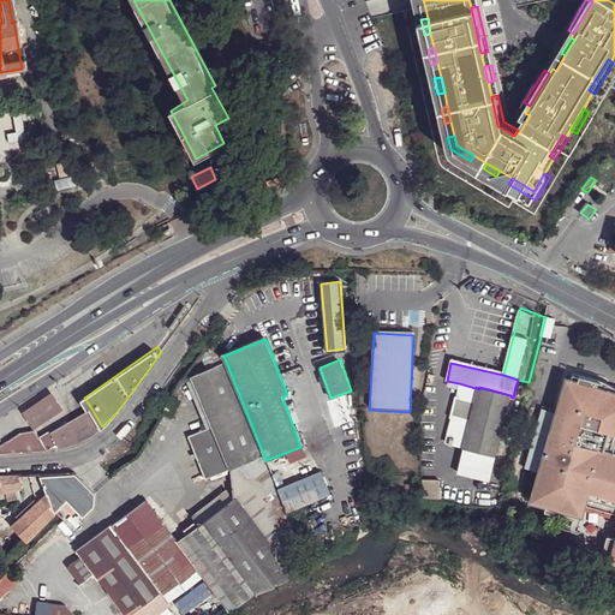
[(224,364),(193,376),(213,424),(230,466),(261,454),(224,364)]
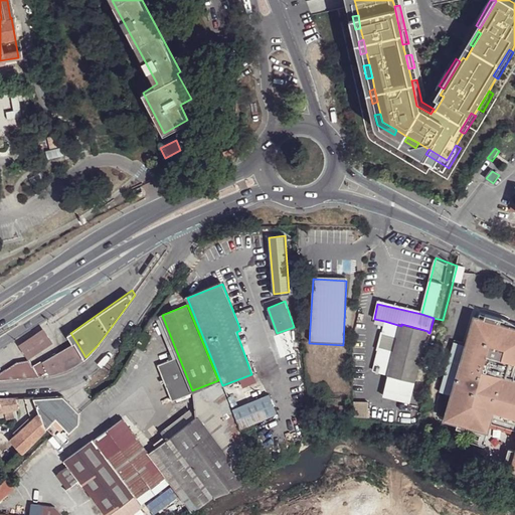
[(439,391),(451,394),(445,417),(458,421),(468,424),(474,426),(487,431),(490,422),(514,428),(514,449),(508,447),(503,465),(514,468),(514,378),(513,378),(514,370),(514,327),(500,323),(478,317),(474,316),(466,345),(454,341),(439,391)]
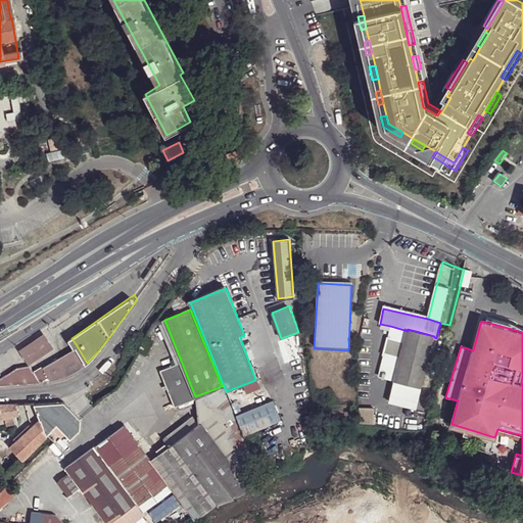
[(510,322),(508,328),(522,332),(522,328),(518,325),(510,322)]
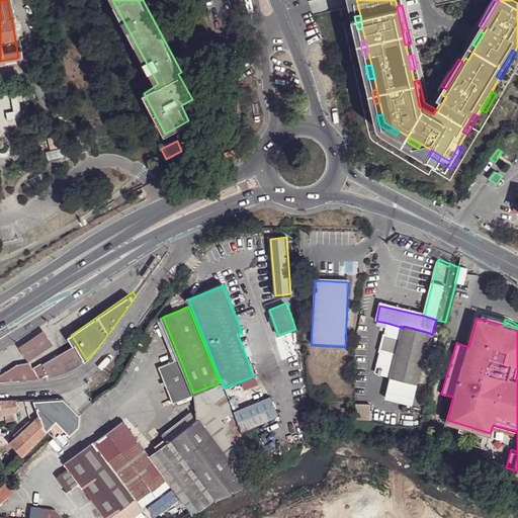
[(404,328),(386,323),(374,372),(391,376),(404,328)]
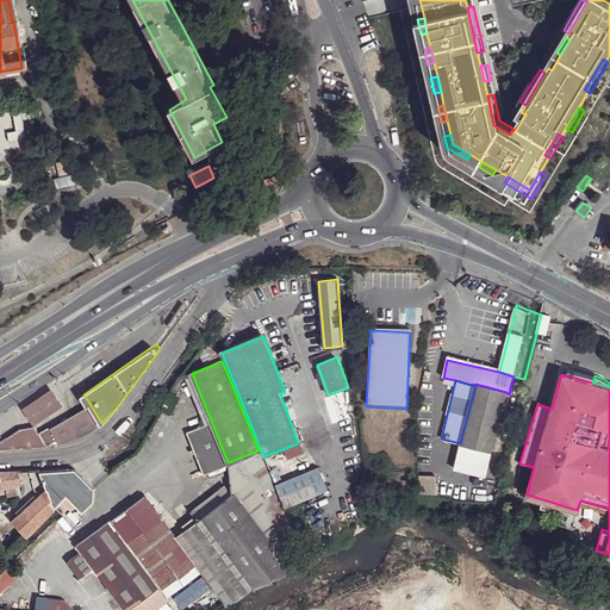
[(506,392),(475,384),(475,386),(460,443),(492,450),(506,393),(506,392)]
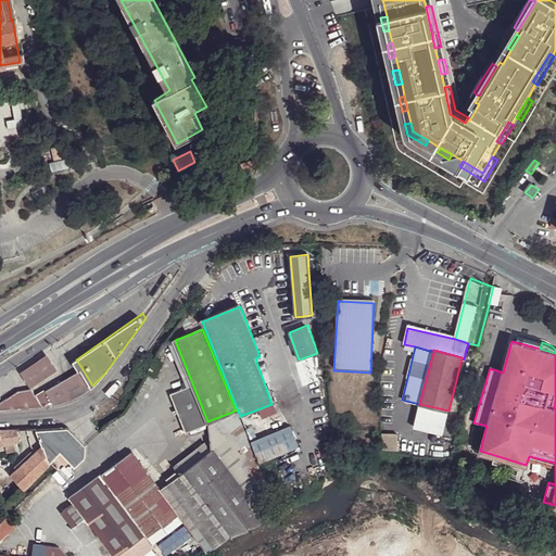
[(28,388),(33,387),(34,387),(57,371),(50,362),(47,355),(20,374),(23,379),(28,388)]
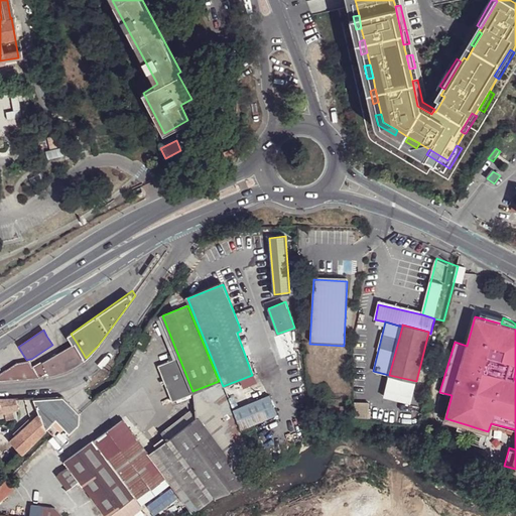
[(152,335),(145,331),(138,343),(145,346),(152,335)]
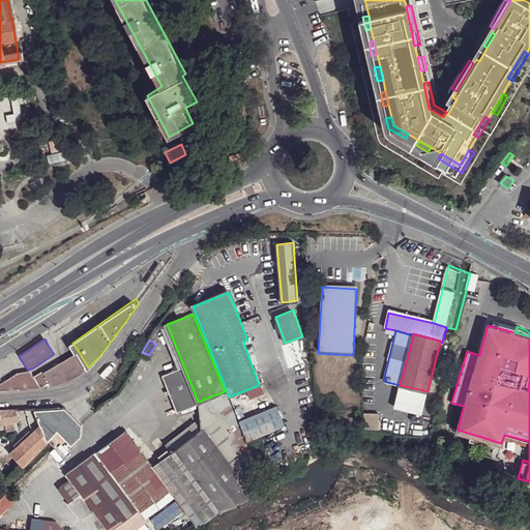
[(50,381),(53,385),(57,385),(68,381),(79,376),(88,367),(79,352),(47,370),(45,372),(50,381)]
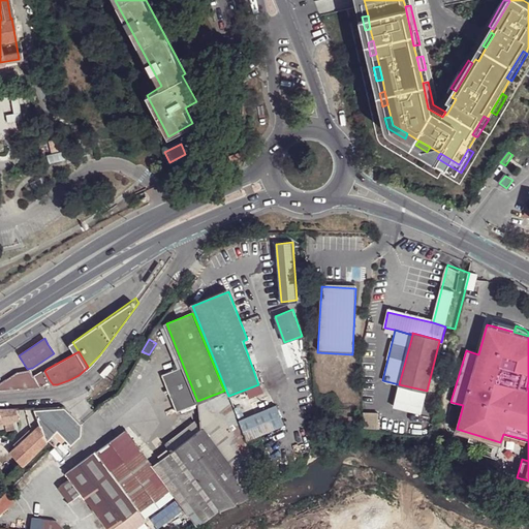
[(183,365),(162,373),(176,409),(197,401),(183,365)]
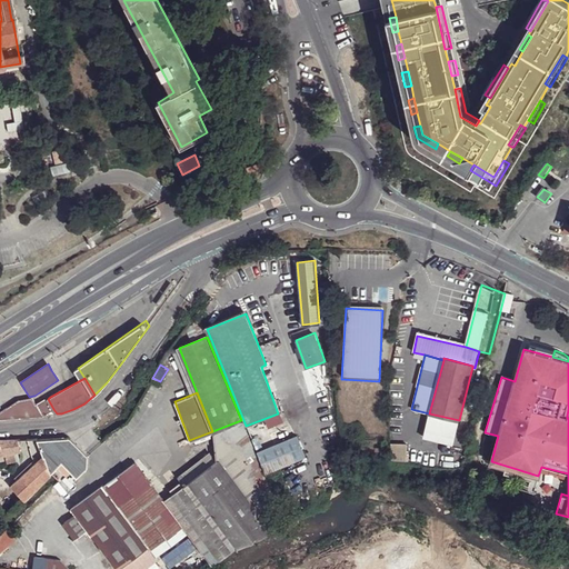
[(35,396),(33,396),(29,397),(20,399),(0,412),(0,418),(45,415),(38,403),(35,396)]
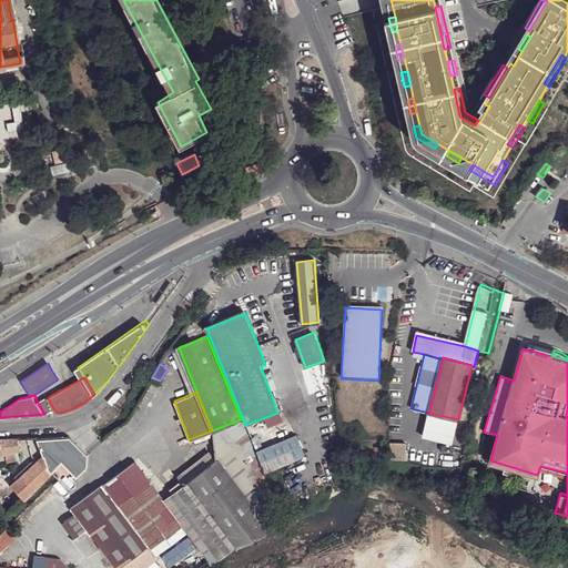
[(48,398),(38,403),(44,414),(53,408),(48,398)]
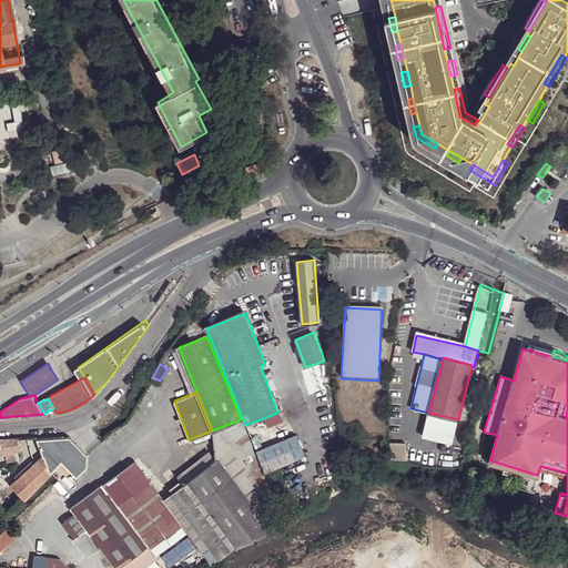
[(241,419),(212,430),(217,458),(256,510),(262,508),(232,436),(245,429),(241,419)]
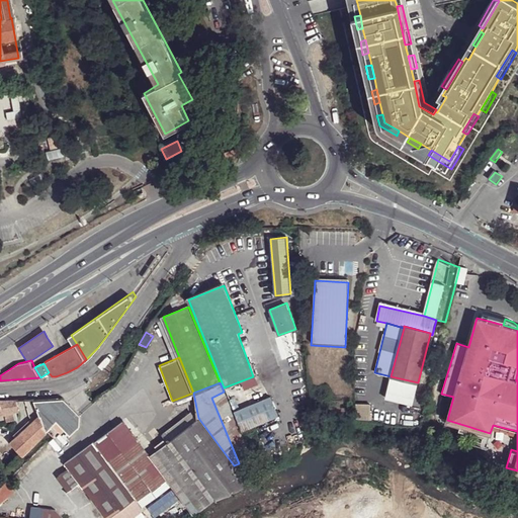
[(277,416),(270,397),(234,411),(242,430),(277,416)]
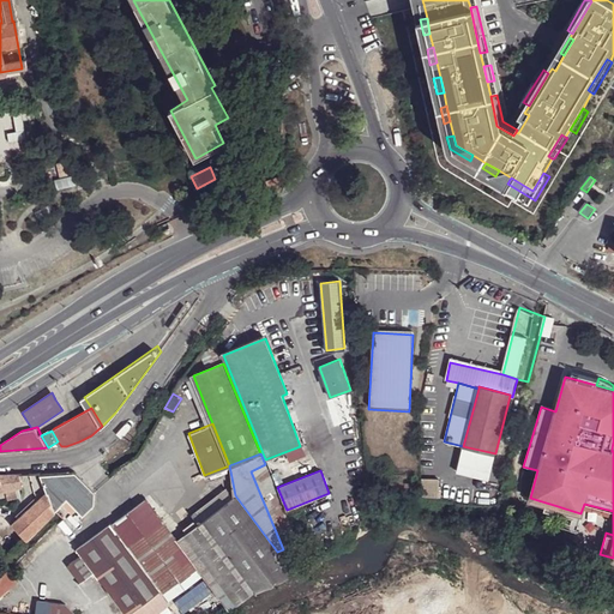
[(78,471),(41,473),(49,492),(58,510),(65,503),(73,510),(80,518),(96,504),(97,489),(78,471)]
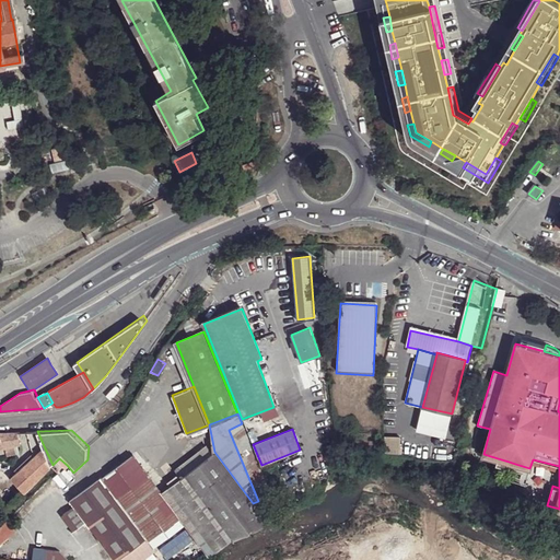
[(21,442),(18,431),(9,431),(0,431),(0,446),(4,445),(18,443),(21,442)]
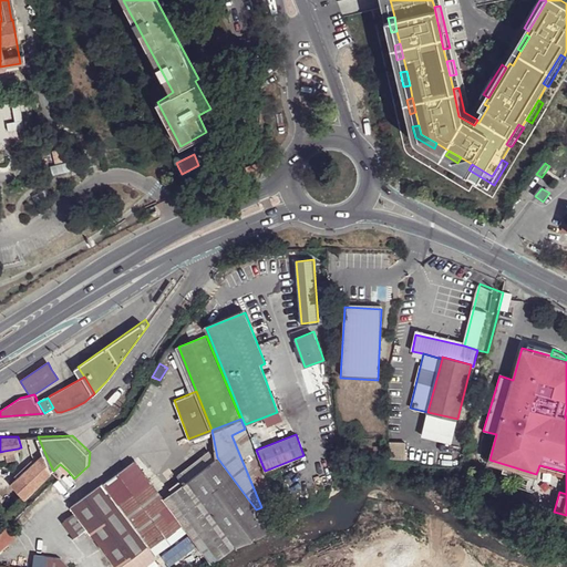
[(389,459),(405,459),(406,442),(388,441),(389,459)]
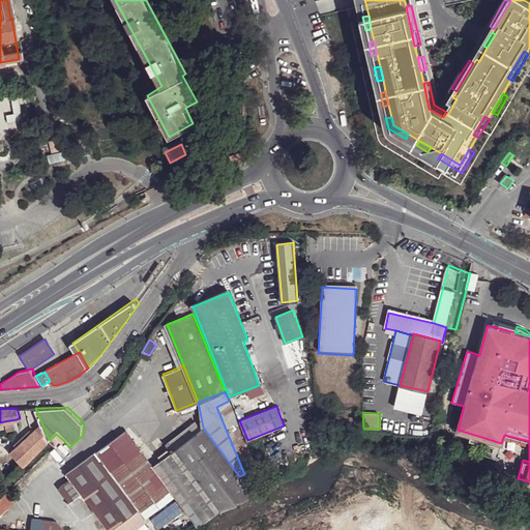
[(17,419),(4,421),(6,432),(19,429),(17,419)]
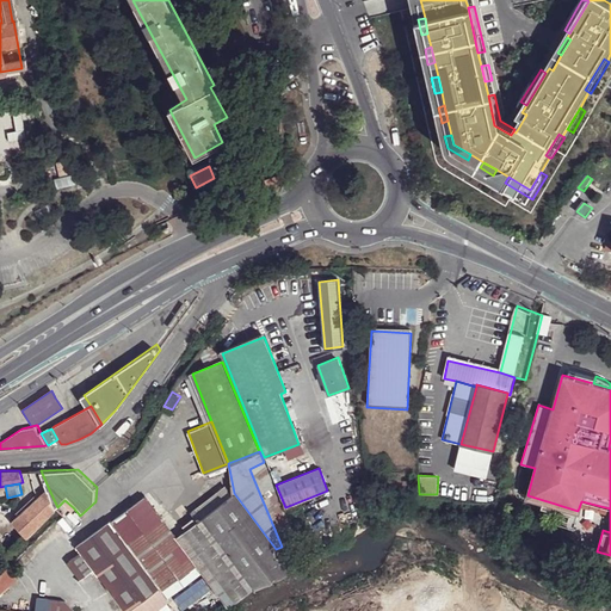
[(179,517),(187,528),(202,517),(233,494),(224,483),(179,517)]
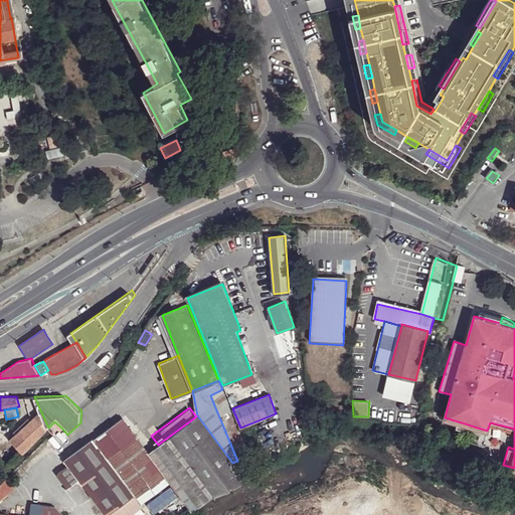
[(12,440),(24,452),(48,427),(41,412),(12,440)]
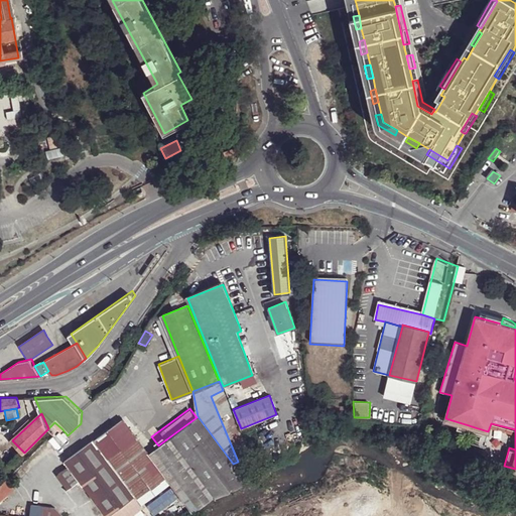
[(129,414),(125,417),(135,431),(139,428),(129,414)]
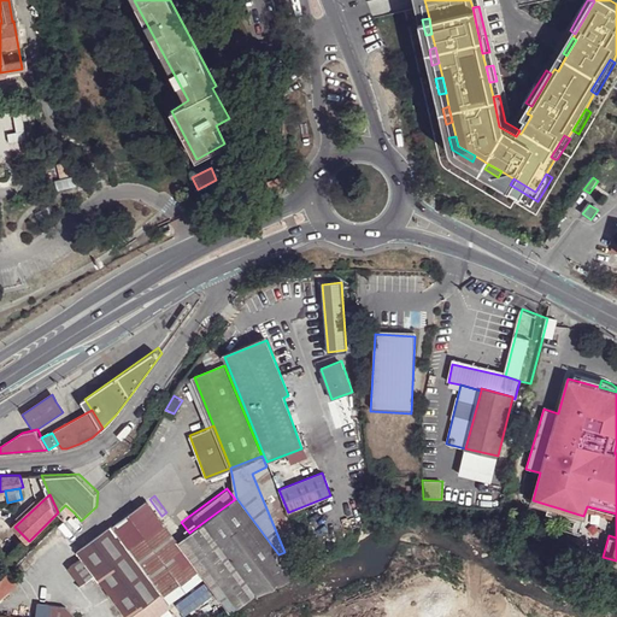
[(257,594),(294,577),(278,554),(236,498),(235,499),(204,522),(257,594)]
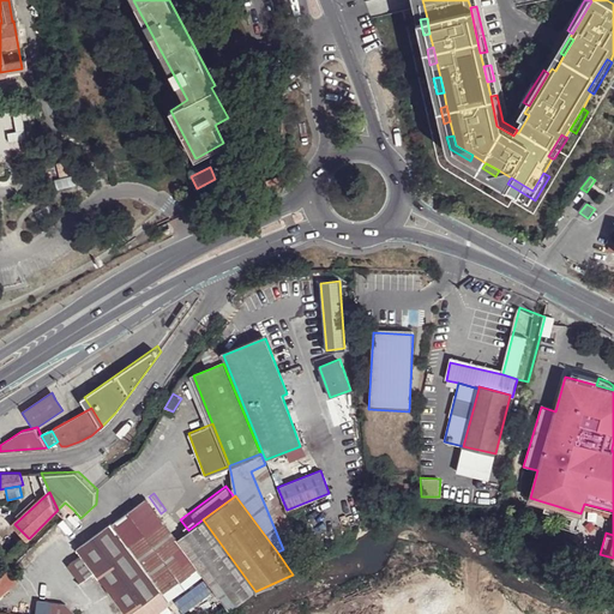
[(149,497),(113,523),(163,590),(169,599),(205,573),(178,537),(161,513),(149,497)]
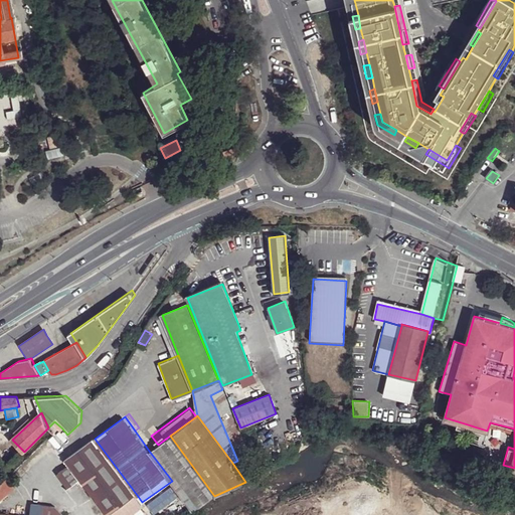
[(149,451),(158,445),(151,436),(143,425),(139,427),(135,431),(149,451)]
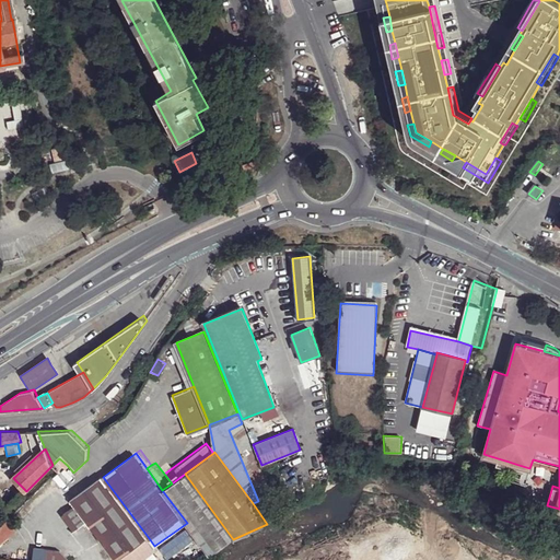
[(515,464),(511,478),(525,482),(529,468),(515,464)]
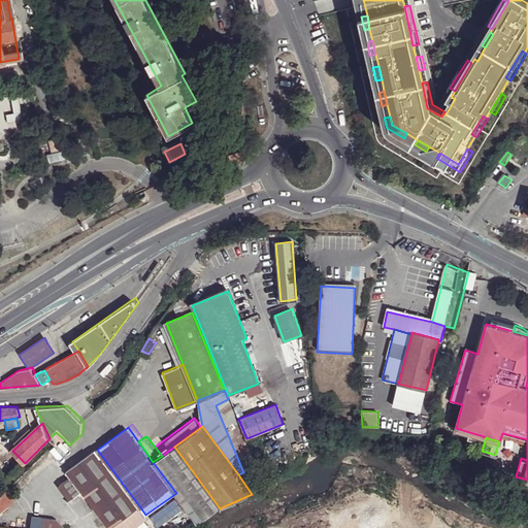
[(199,525),(220,508),(174,447),(162,456),(153,462),(176,493),(199,525)]
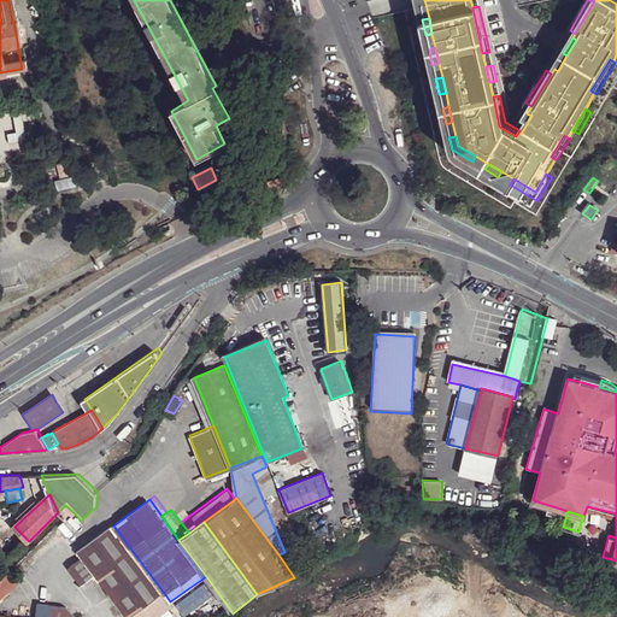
[(128,616),(164,593),(113,526),(80,550),(84,556),(76,562),(88,580),(97,574),(128,616)]
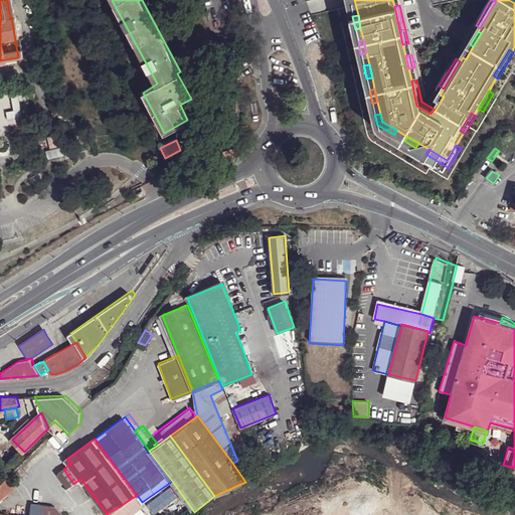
[(0,498),(15,485),(7,477),(0,483),(0,498)]
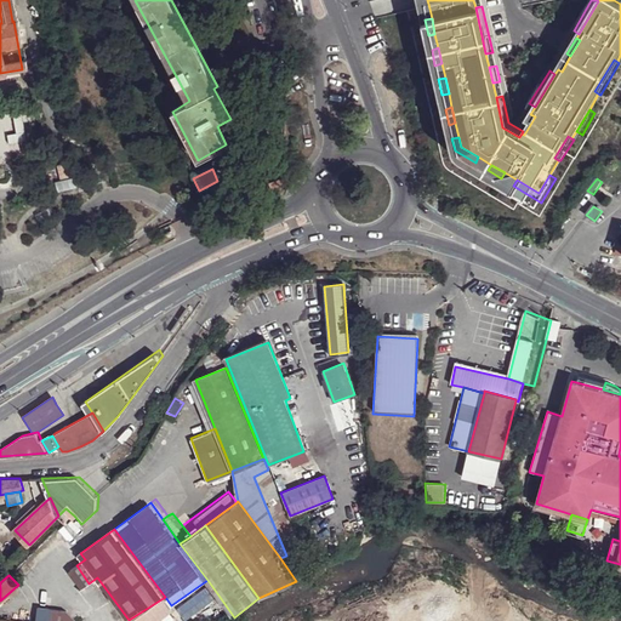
[(79,620),(68,611),(51,609),(50,620),(79,620)]
